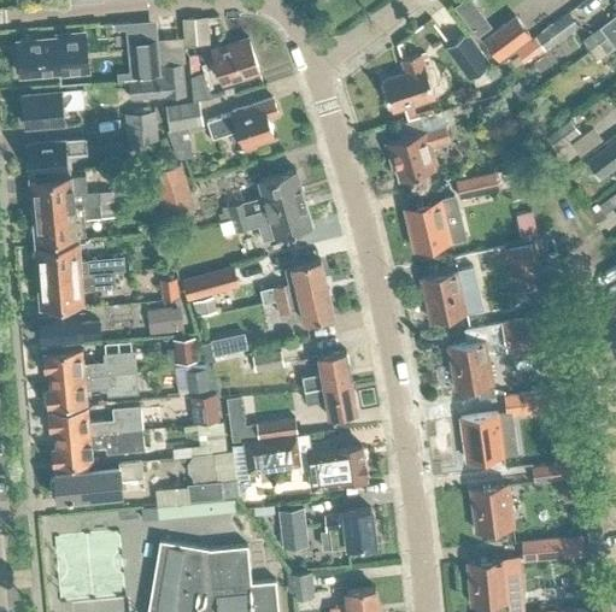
[(569,16),(534,40),(516,53),(524,64),(543,51),(544,53),(579,29),(569,16)]
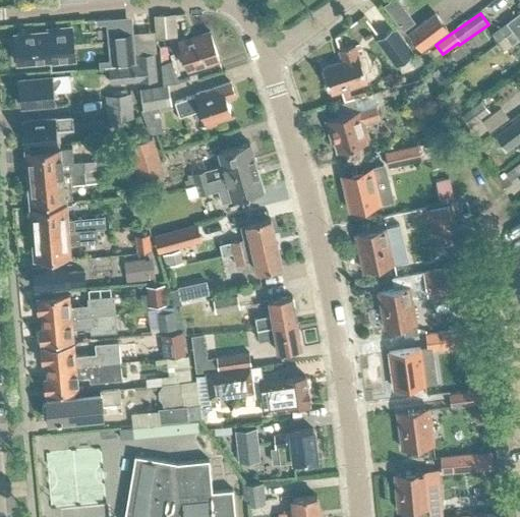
[(498,44),(506,39),(513,33),(519,27),(519,14),(492,36),(498,44)]
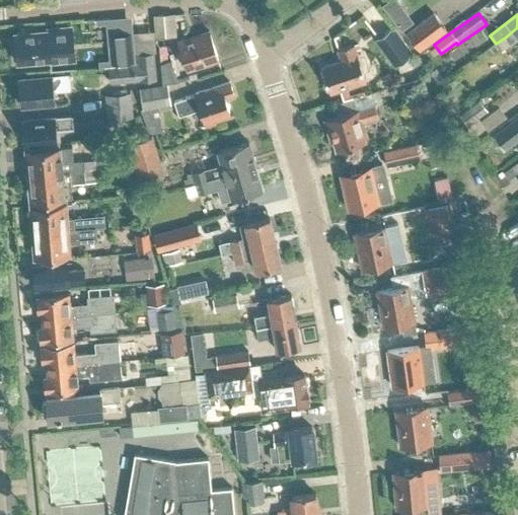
[(449,33),(437,17),(411,37),(423,53),(434,45),(449,33)]
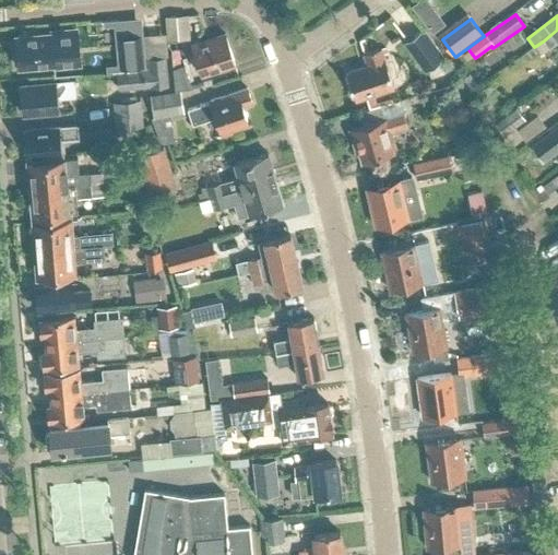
[(557,30),(550,35),(543,42),(549,50),(557,44),(557,30)]
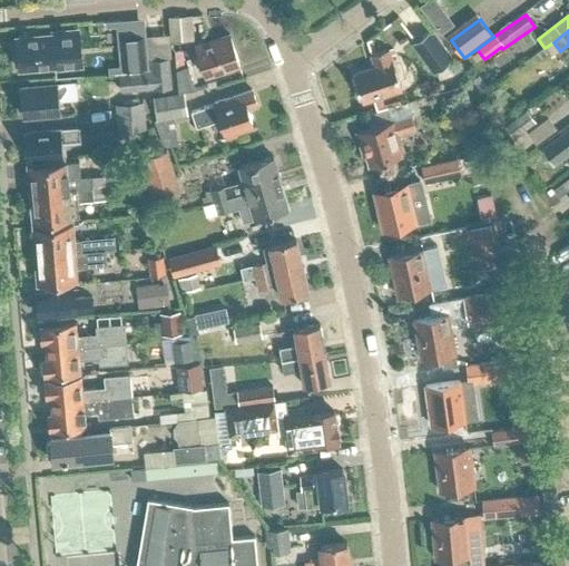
[(18,51),(16,51),(17,71),(81,66),(78,35),(17,40),(18,51)]
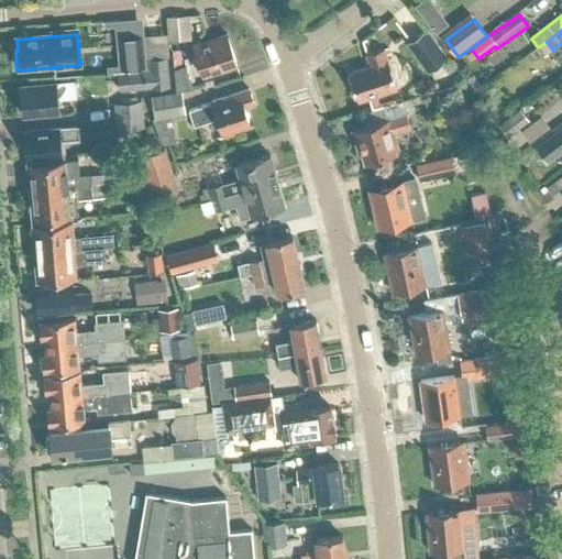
[(432,73),(445,63),(423,34),(411,44),(432,73)]
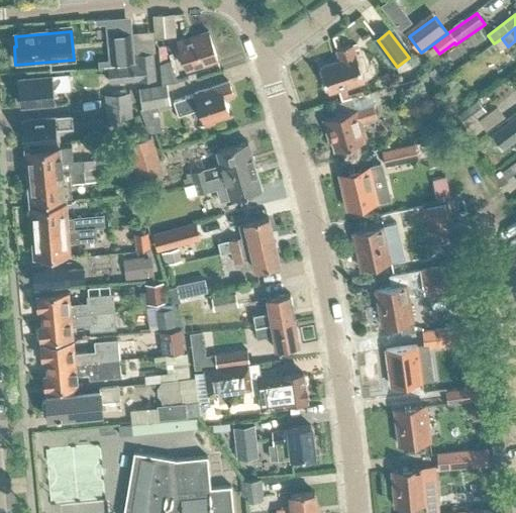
[(113,66),(130,64),(127,33),(110,35),(113,66)]
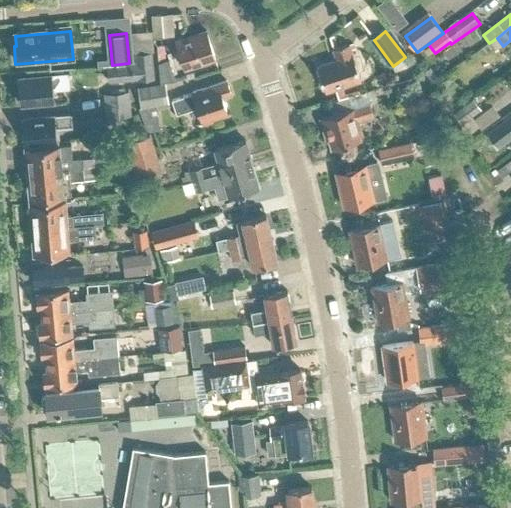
[(185,71),(216,60),(207,34),(176,44),(185,71)]
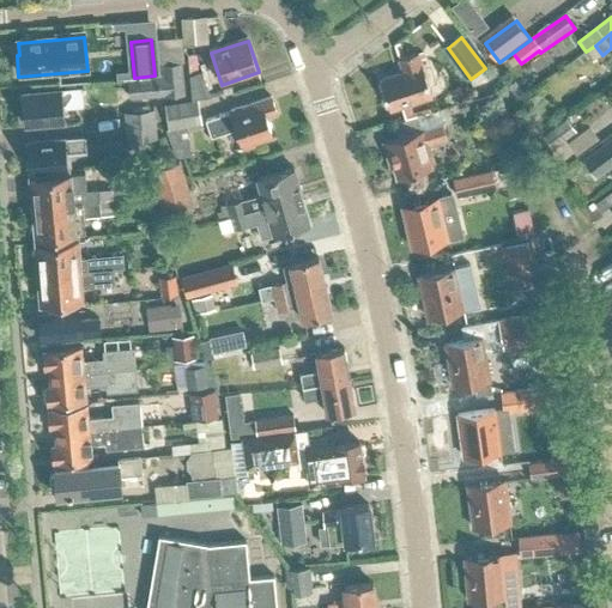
[(391,113),(432,98),(419,55),(399,61),(403,74),(380,81),(386,98),(385,101),(387,108),(389,109),(391,113)]
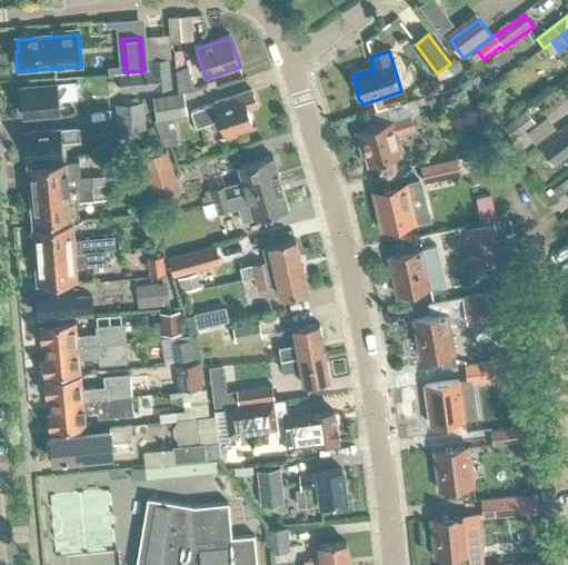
[(153,91),(171,89),(169,61),(151,63),(152,75),(120,78),(122,93),(153,90),(153,91)]
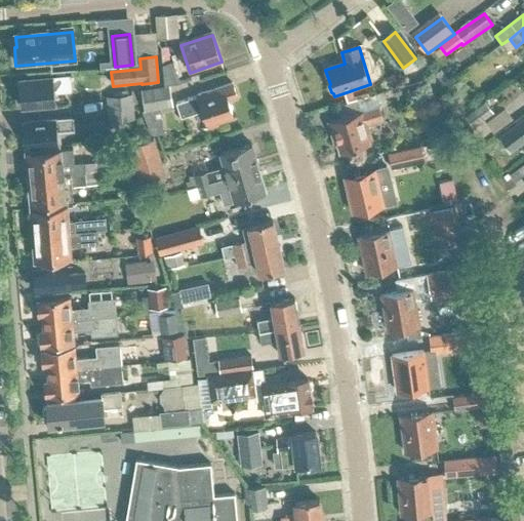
[(165,87),(180,85),(173,64),(163,67),(165,87)]
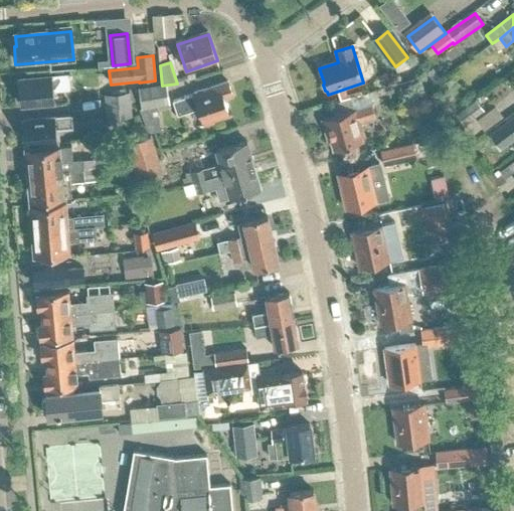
[(53,93),(69,91),(68,76),(19,80),(20,91),(18,91),(19,106),(22,106),(22,108),(54,105),(53,93)]
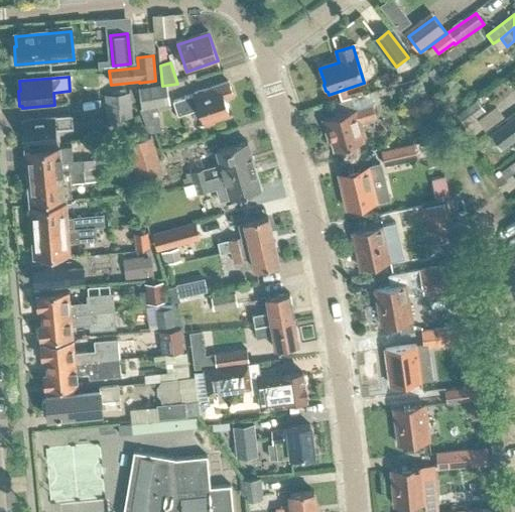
[(229,84),(195,95),(195,97),(173,103),(178,117),(199,110),(205,127),(214,124),(214,122),(230,117),(225,101),(233,98),(229,84)]
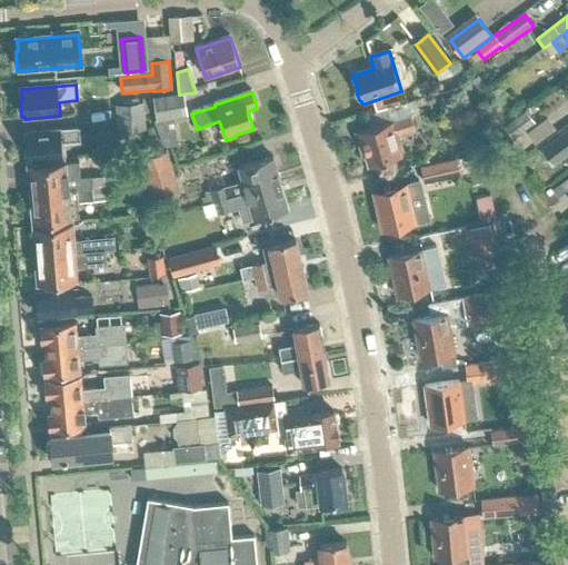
[(187,118),(183,99),(183,95),(152,100),(157,122),(153,122),(157,148),(178,148),(173,120),(187,118)]
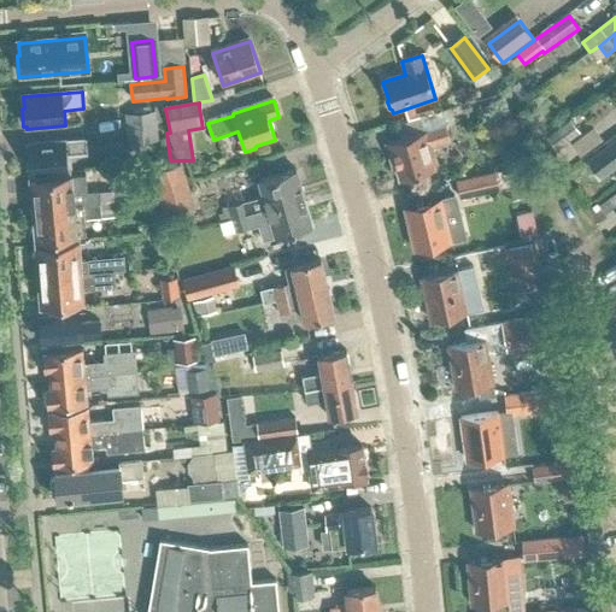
[(129,145),(134,145),(158,142),(154,113),(125,116),(128,130),(128,131),(129,145)]
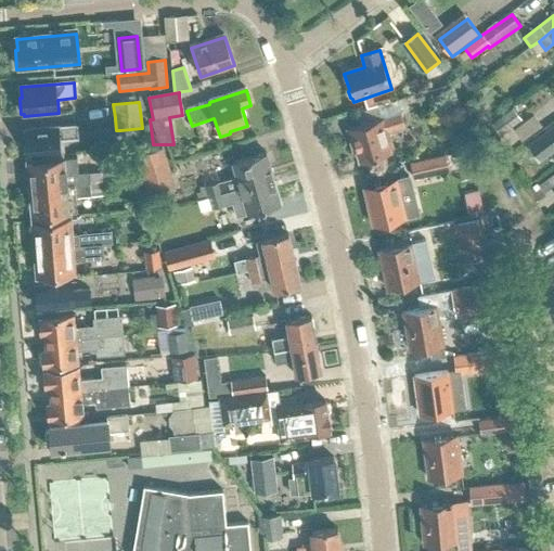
[(492,125),(501,137),(522,122),(519,118),(527,112),(522,105),(514,111),(513,109),(492,125)]
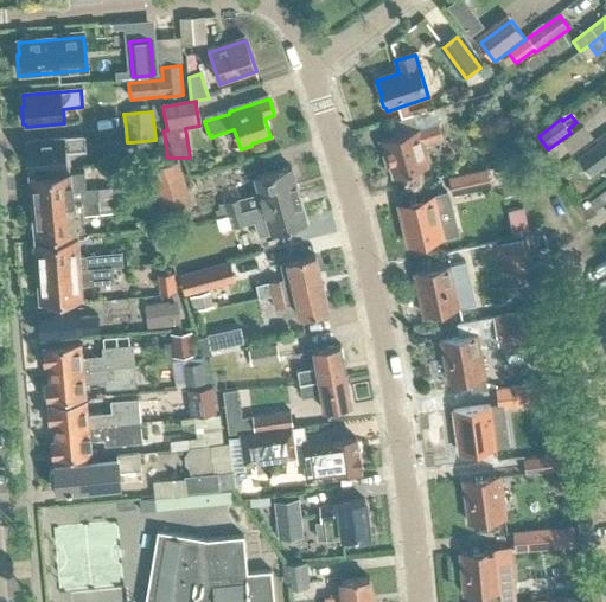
[(546,151),(527,126),(514,135),(533,160),(546,151)]
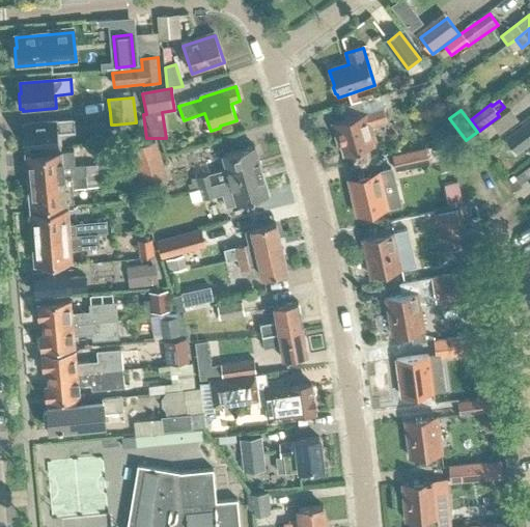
[(371,127),(387,122),(384,111),(368,115),(368,114),(332,125),(338,146),(341,146),(344,156),(374,147),(373,143),(375,142),(371,127)]
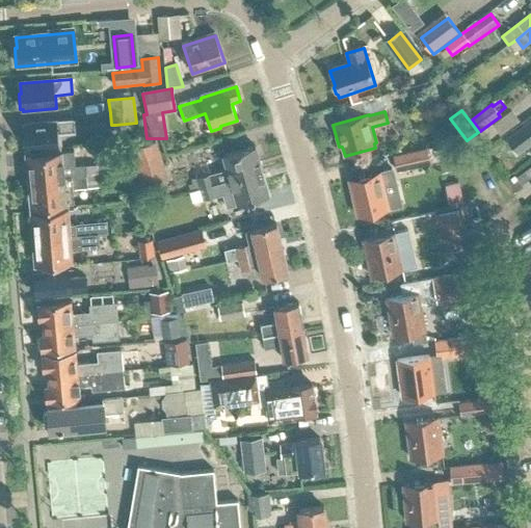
[(58,135),(75,133),(74,121),(24,126),(26,137),(23,140),(24,147),(27,149),(27,152),(59,150),(59,147),(61,146),(60,137),(58,137),(58,135)]
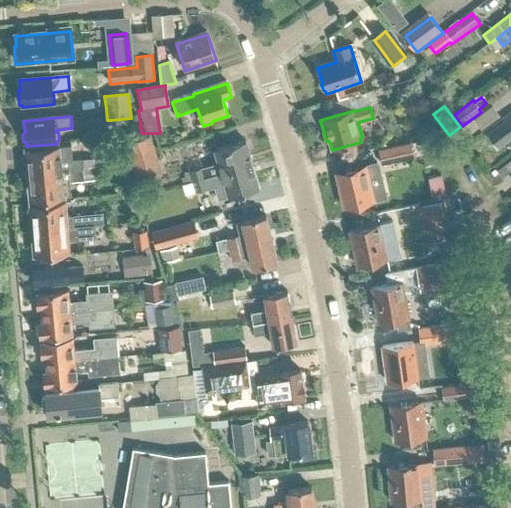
[(510,116),(505,121),(486,135),(497,150),(510,140),(510,116)]
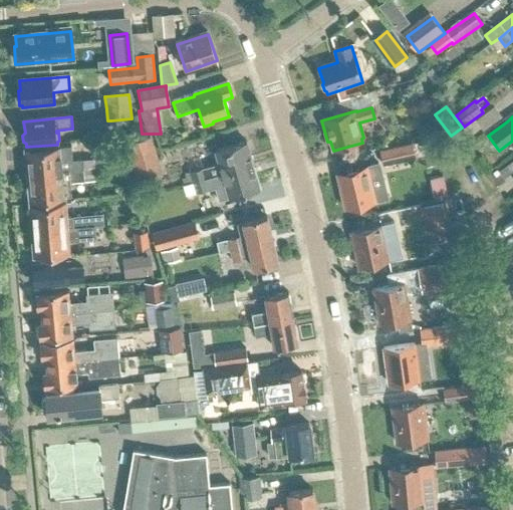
[(138,181),(162,173),(151,138),(126,146),(138,181)]
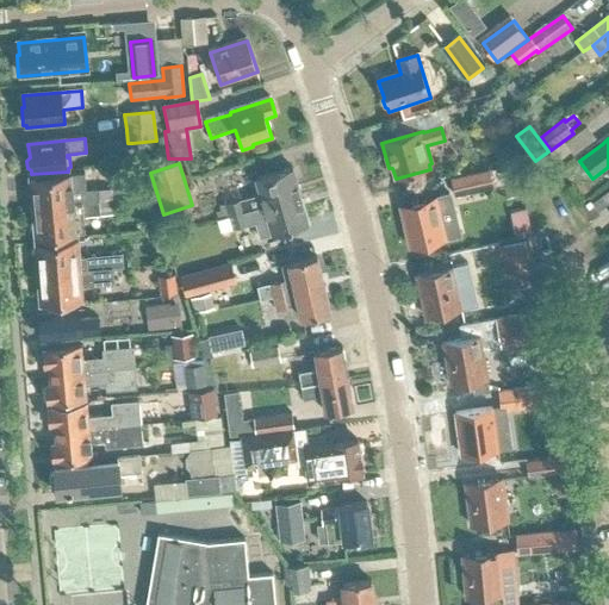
[(260,195),(227,205),(230,218),(246,213),(259,210),(302,198),(293,169),(256,180),(260,195)]
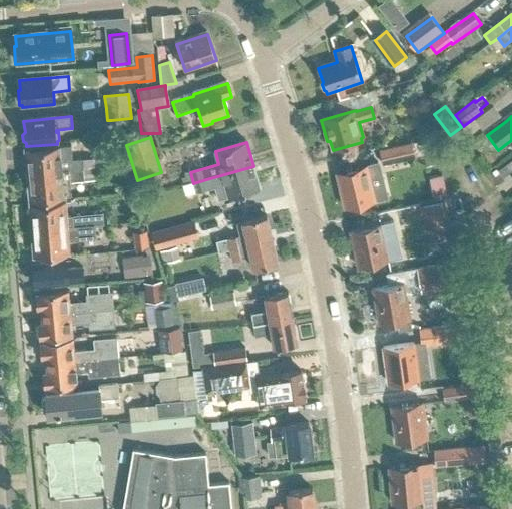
[(383,166),(415,158),(412,144),(379,152),(383,166)]
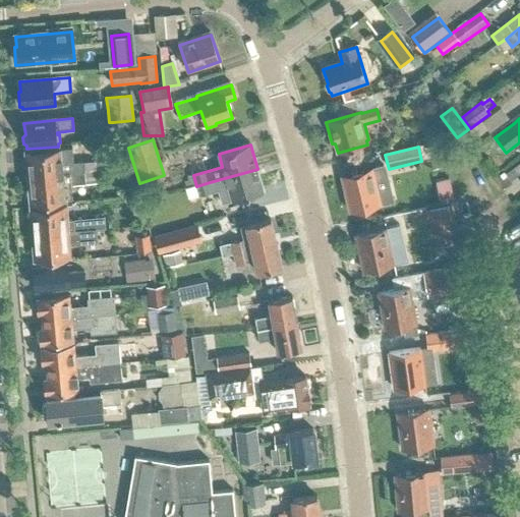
[(29,179),(84,175),(94,174),(93,163),(74,164),(73,150),(61,151),(26,154),(26,157),(24,159),(25,165),(27,167),(29,179)]
